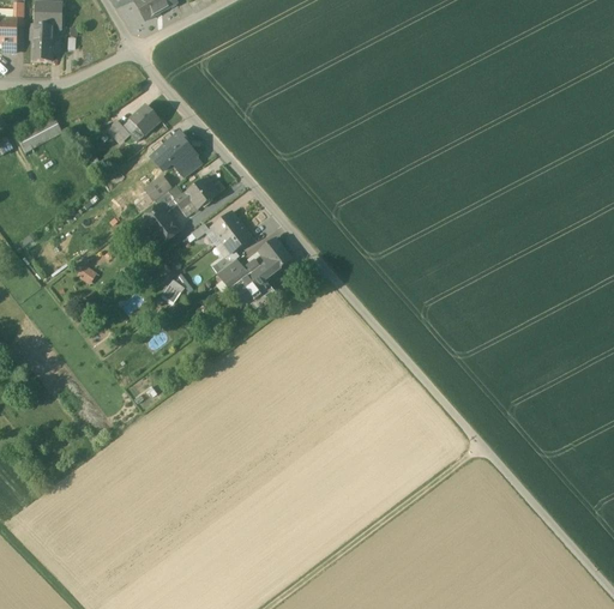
[(24,0),(13,0),(13,16),(14,16),(14,17),(16,17),(16,20),(17,20),(17,22),(24,22),(24,0)]
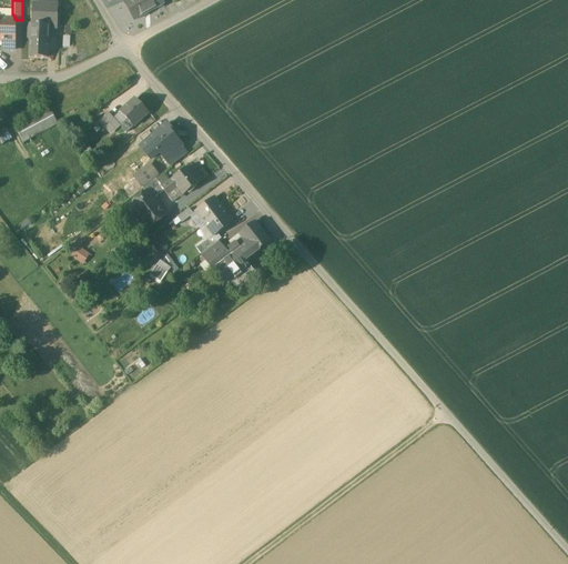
[(58,0),(32,0),(31,20),(31,21),(41,22),(49,22),(49,24),(57,24),(58,0)]
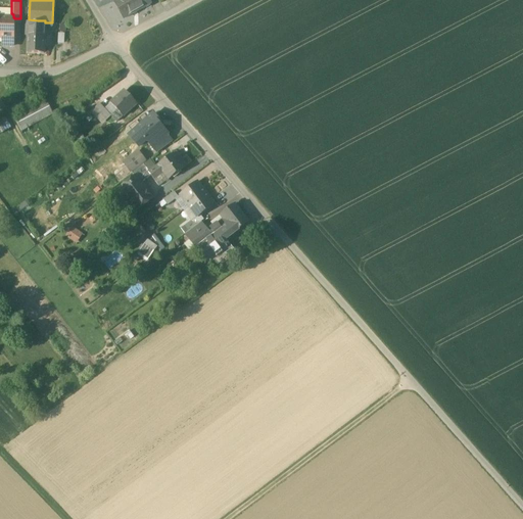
[(114,0),(125,16),(150,1),(149,0),(114,0)]
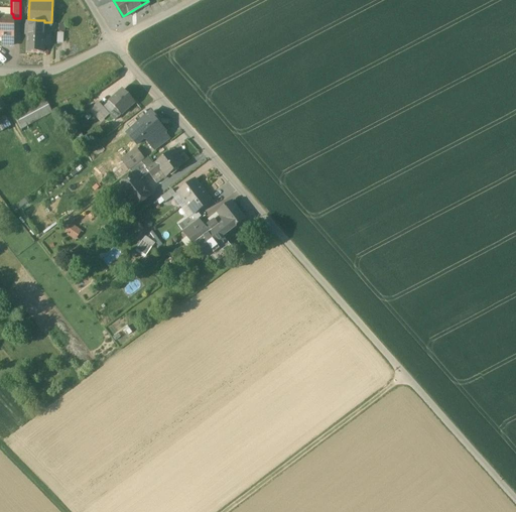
[(11,13),(0,12),(0,32),(1,33),(3,34),(3,41),(13,41),(14,18),(14,17),(13,17),(13,14),(12,14),(12,13),(11,13)]
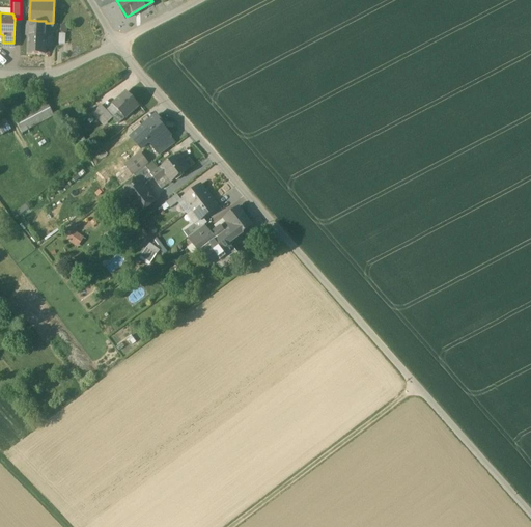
[(38,21),(29,20),(29,19),(27,19),(26,32),(29,32),(37,32),(38,21)]
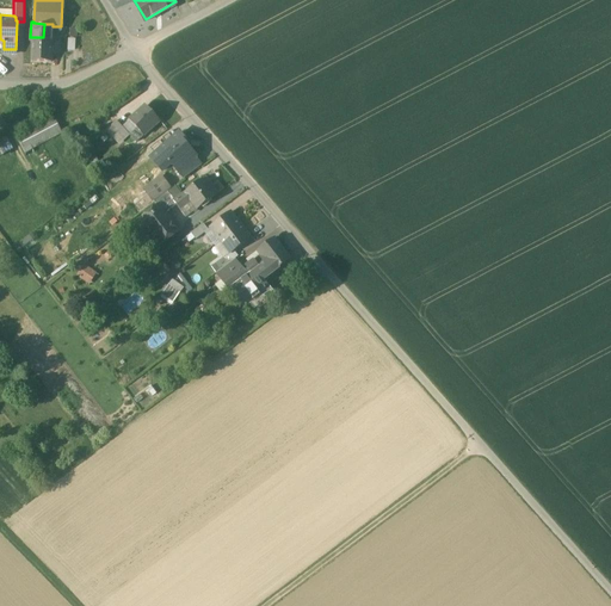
[(43,37),(34,37),(32,57),(51,57),(53,26),(53,24),(44,24),(43,37)]
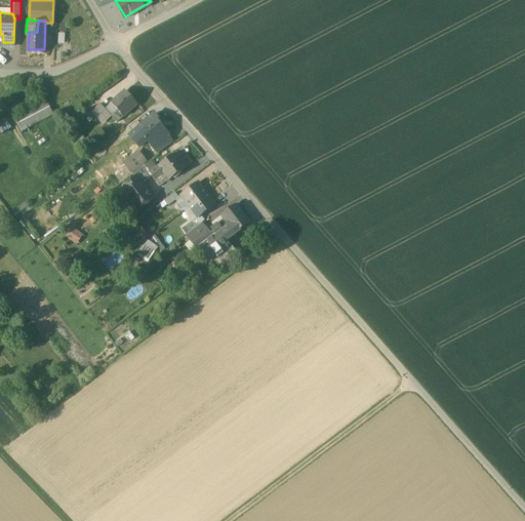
[(124,88),(111,101),(117,109),(123,115),(136,102),(124,88)]
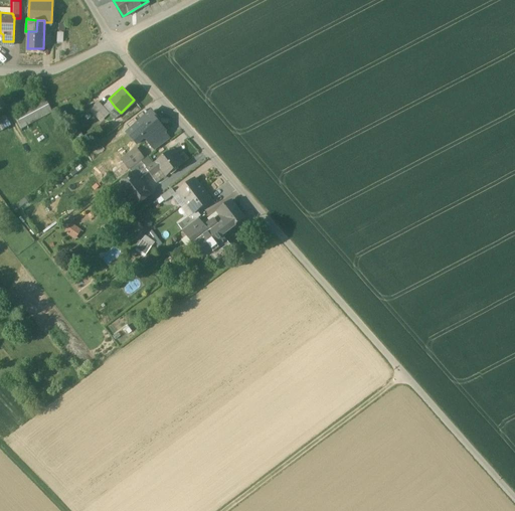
[(45,97),(13,113),(21,127),(52,110),(45,97)]
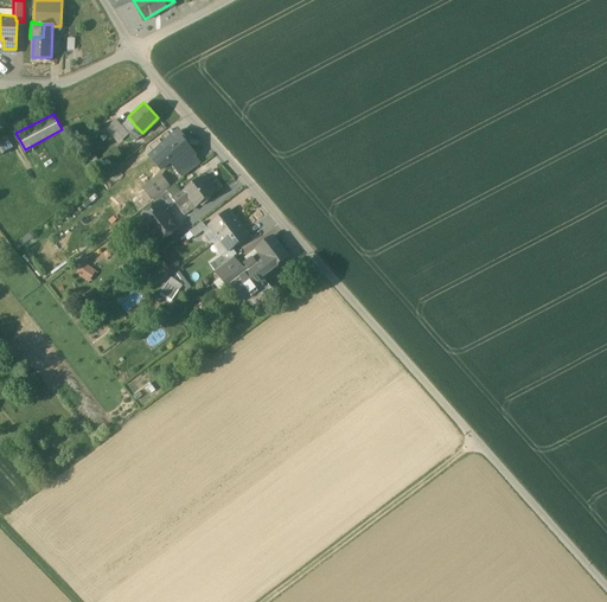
[(115,117),(104,127),(110,133),(121,125),(115,117)]
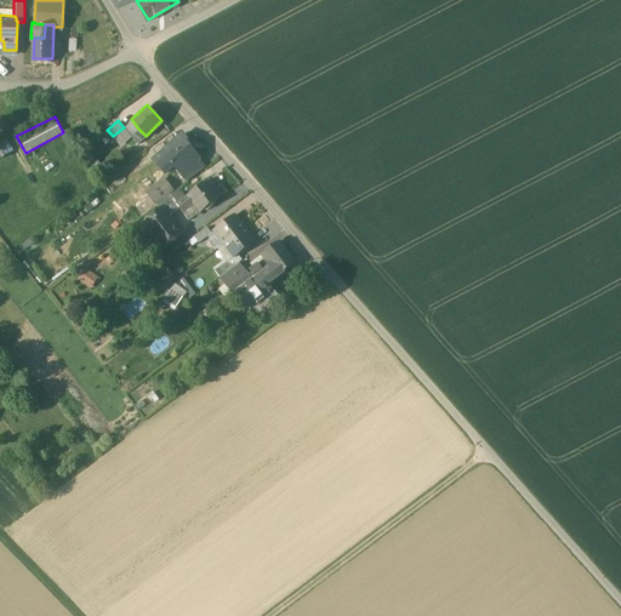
[(146,136),(138,129),(131,135),(138,143),(146,136)]
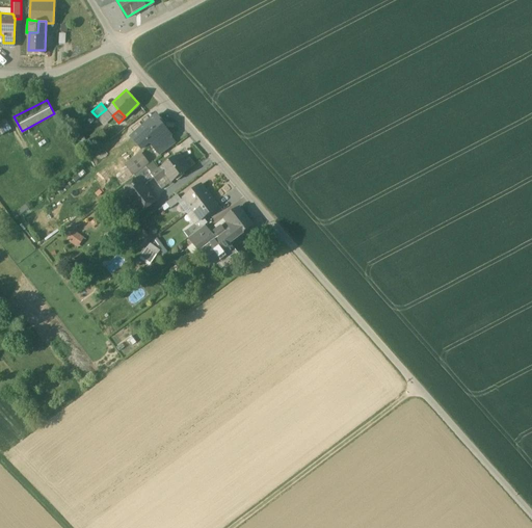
[(156,114),(139,129),(132,136),(137,141),(141,147),(150,140),(155,148),(169,135),(170,134),(164,126),(165,124),(156,114)]
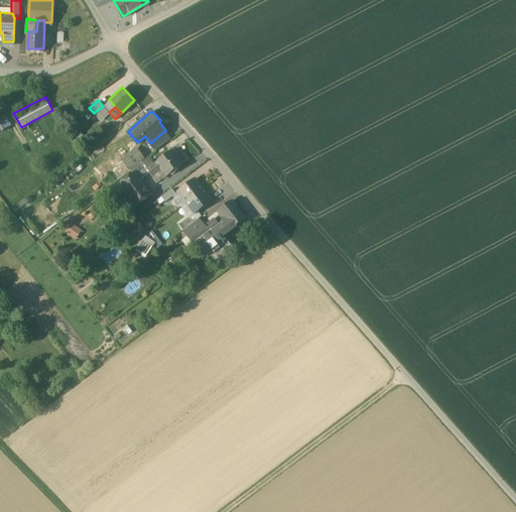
[(5,114),(0,116),(0,129),(11,124),(5,114)]
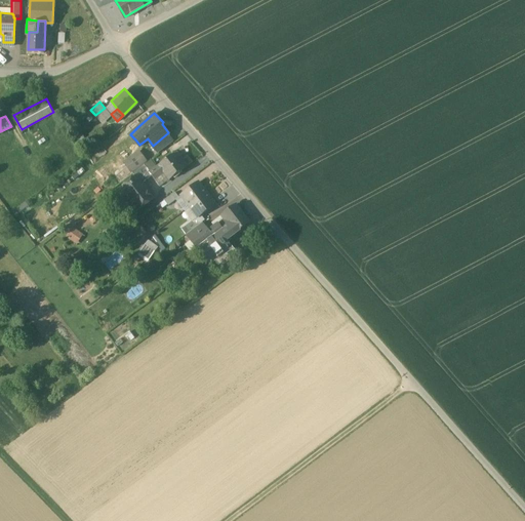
[(173,139),(167,133),(153,146),(158,152),(173,139)]
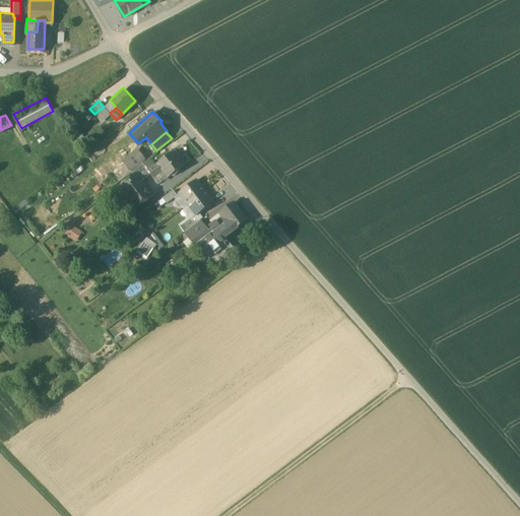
[(144,157),(136,147),(121,159),(129,170),(144,157)]
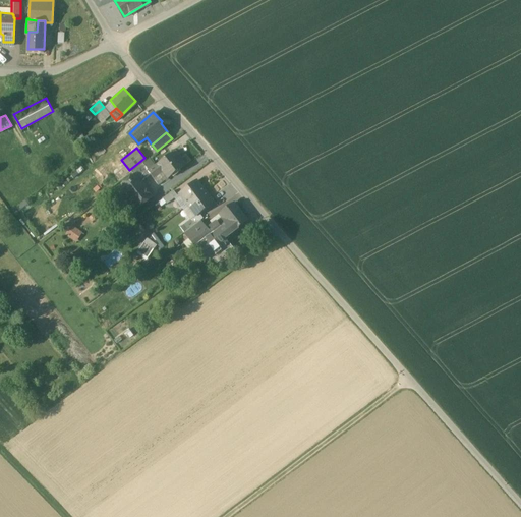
[(175,149),(158,162),(168,176),(169,176),(186,163),(175,149)]
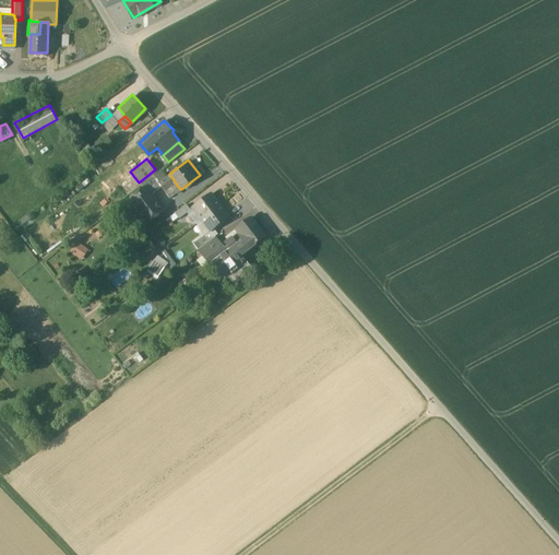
[(149,176),(141,181),(143,185),(145,187),(146,186),(151,192),(162,185),(159,181),(161,181),(154,173),(149,176)]
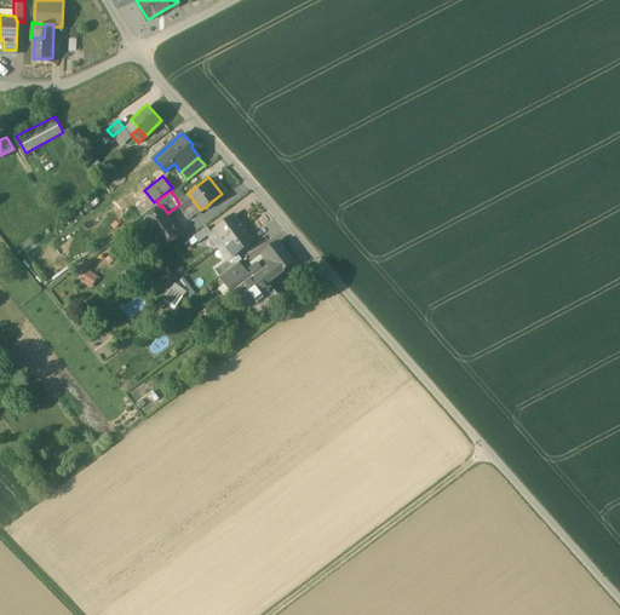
[(178,201),(177,201),(179,205),(189,217),(200,210),(188,193),(178,201)]
